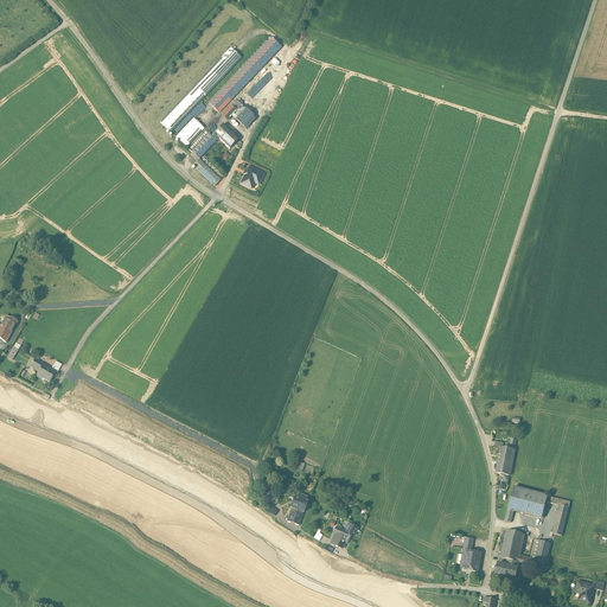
[(231,102),(283,49),(272,38),(209,103),(218,112),(230,100),(231,102)]
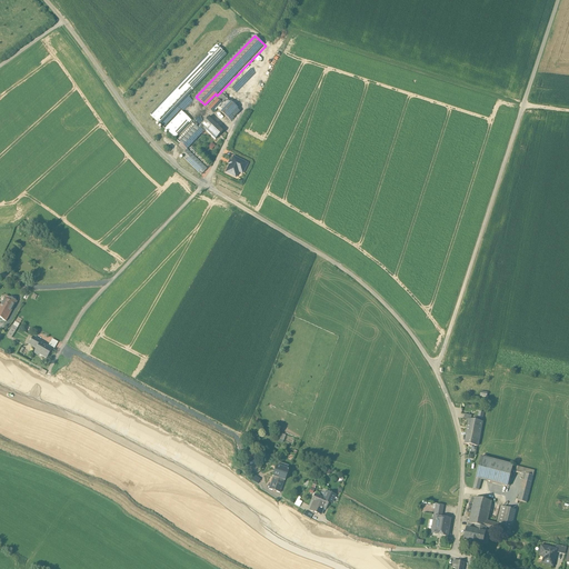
[(151,116),(161,126),(227,56),(217,46),(151,116)]
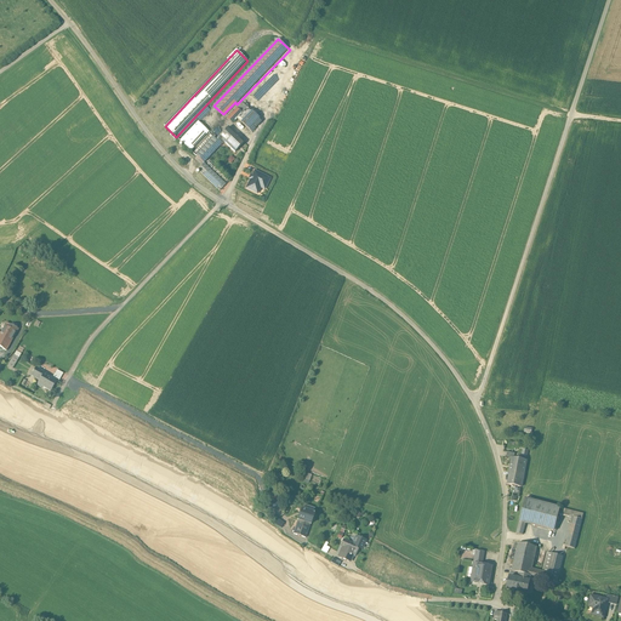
[(261,121),(243,104),(234,113),(252,130),(261,121)]
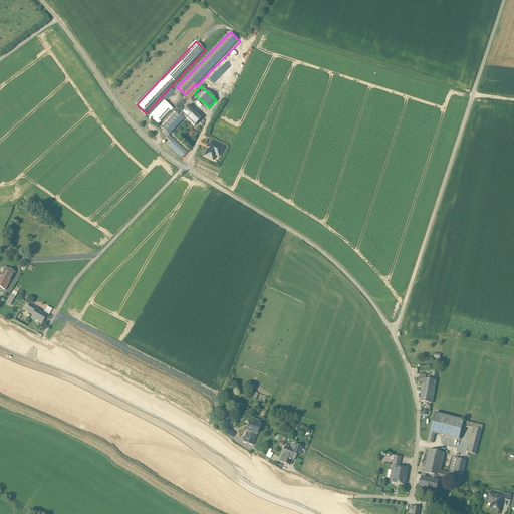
[(170,136),(187,119),(180,113),(178,115),(173,111),(174,109),(165,101),(150,117),(160,125),(171,113),(175,116),(164,130),(170,136)]
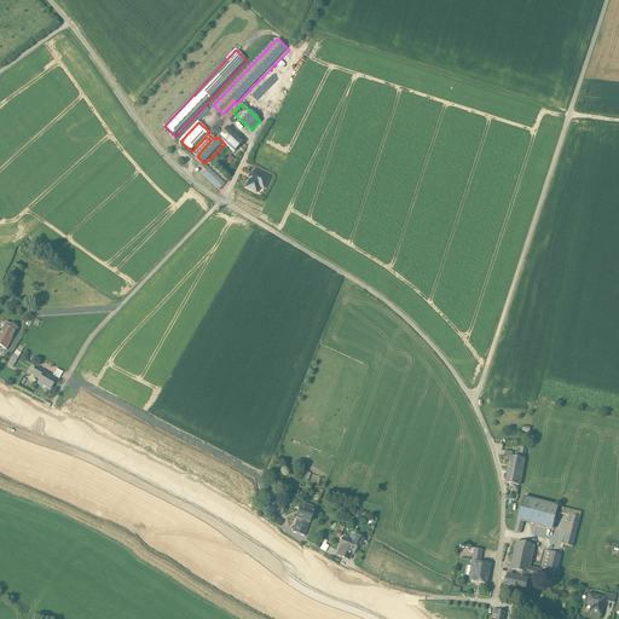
[(229,127),(219,138),(236,152),(244,144),(229,127)]
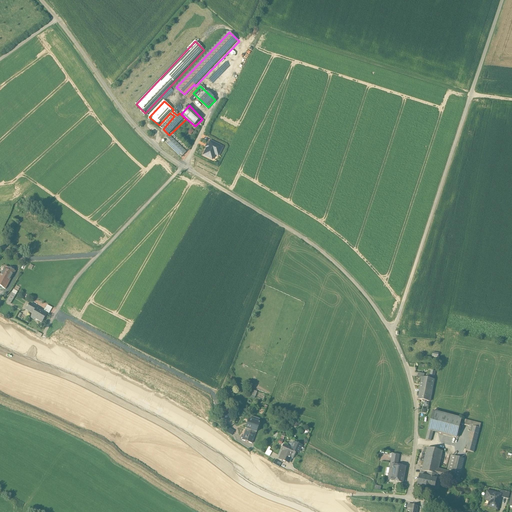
[(182,158),(190,150),(172,133),(163,142),(182,158)]
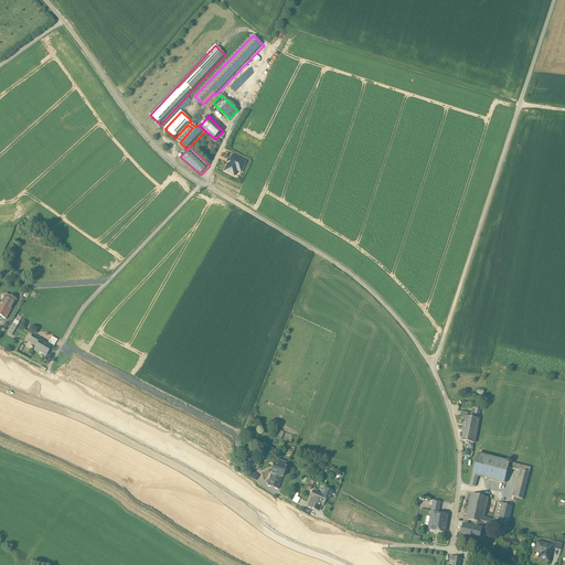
[(242,174),(247,163),(231,156),(222,172),(236,179),(238,173),(242,174)]
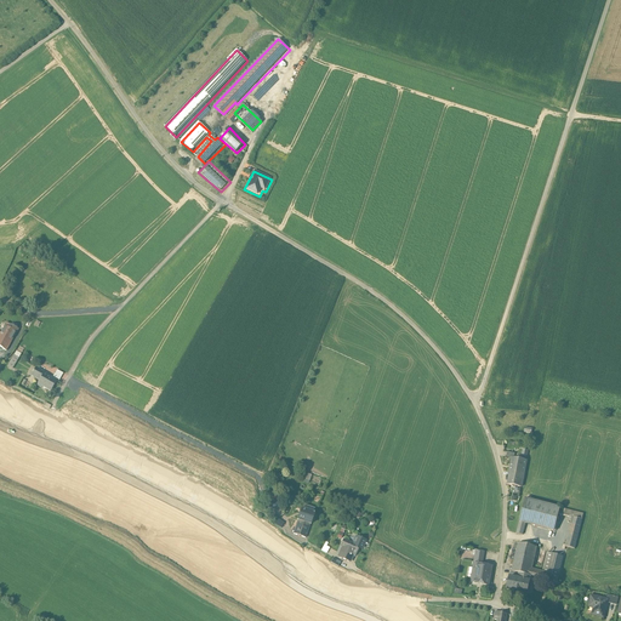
[(16,351),(7,365),(12,369),(22,353),(16,351)]
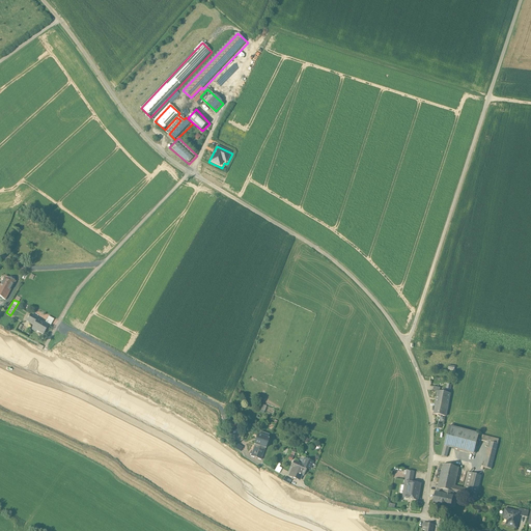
[(46,322),(54,327),(57,320),(49,315),(46,322)]
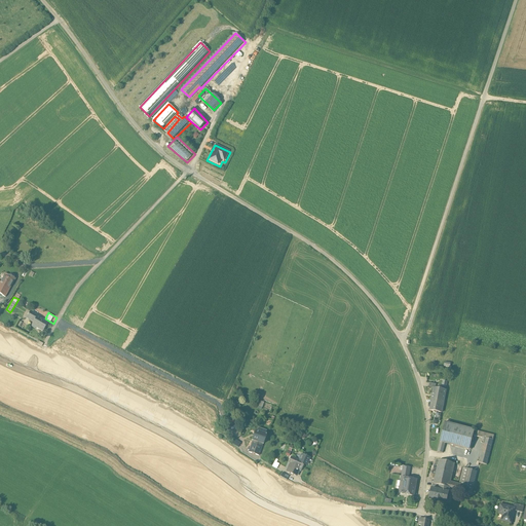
[(43,334),(49,324),(37,316),(31,327),(43,334)]
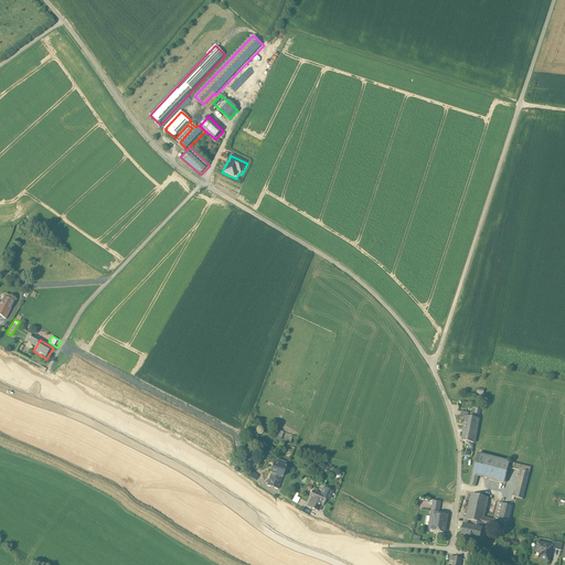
[(467,417),(466,416),(462,429),(464,429),(461,440),(473,444),(475,438),(478,419),(473,418),(467,417)]
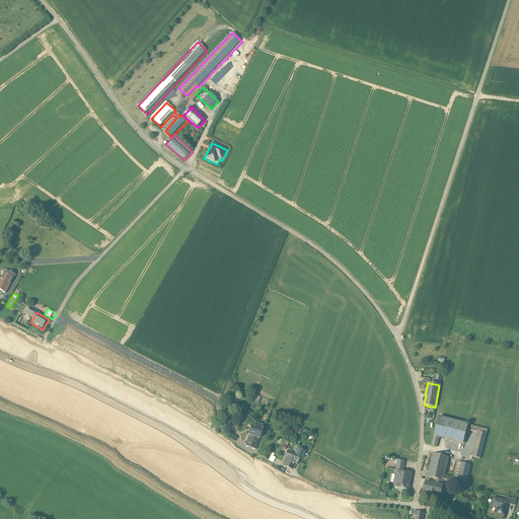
[(439,418),(434,437),(439,438),(463,445),(468,426),(439,418)]
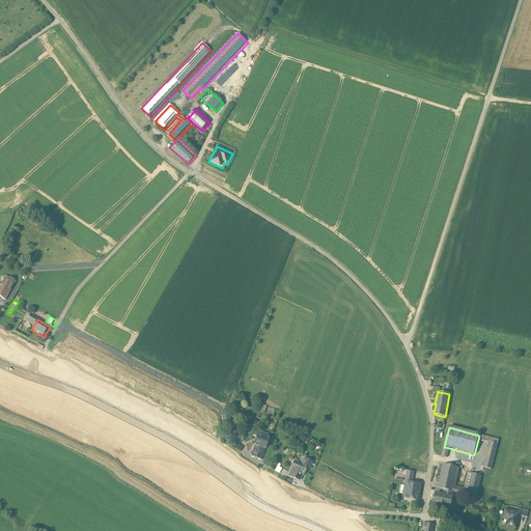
[(255,444),(266,448),(269,439),(256,435),(253,443),(255,444)]
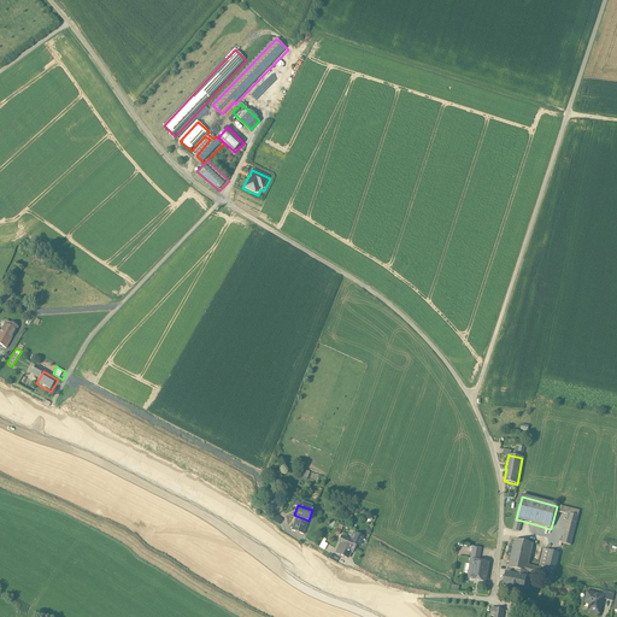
[(569,515),(560,544),(571,547),(580,517),(569,515)]
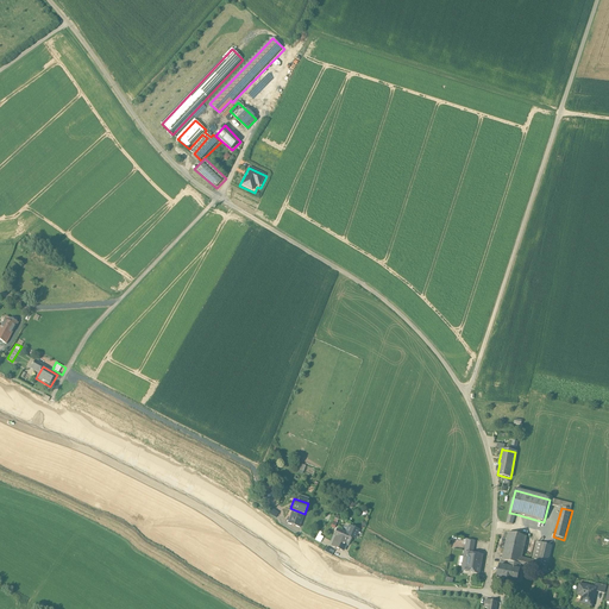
[(300,527),(305,514),(293,509),(288,522),(300,527)]
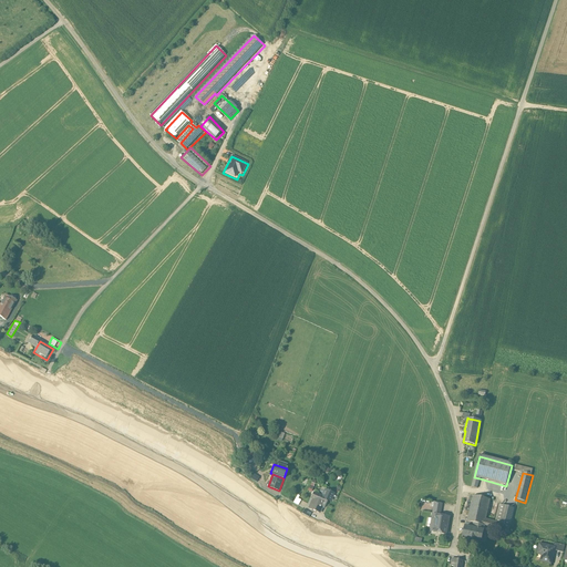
[(322,497),(328,500),(330,501),(333,494),(326,491),(322,497)]
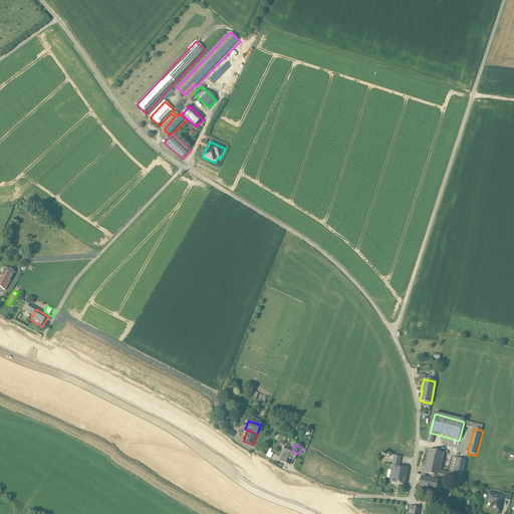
[(297,453),(292,451),(284,447),(282,452),(284,453),(280,461),(290,465),(292,460),(293,461),(297,453)]
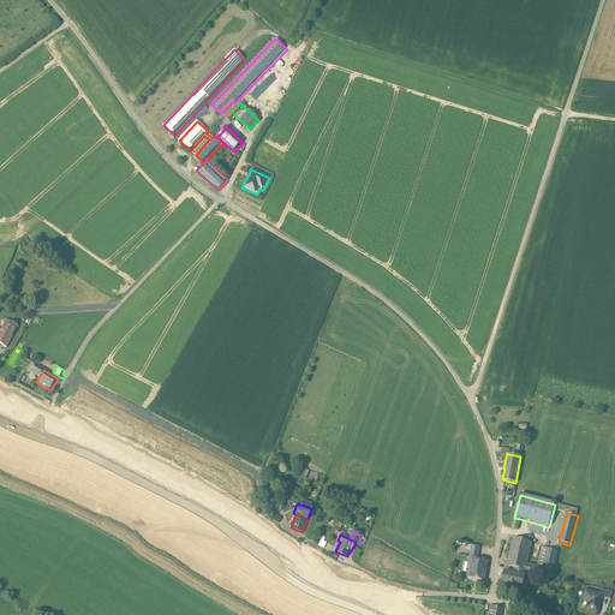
[(513,538),(507,568),(513,569),(524,572),(525,572),(526,569),(531,543),(513,538)]
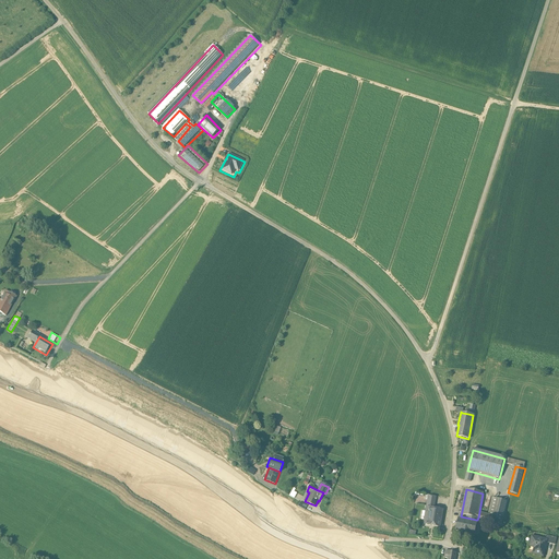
[(426,511),(429,512),(430,508),(433,508),(436,497),(428,496),(426,511)]
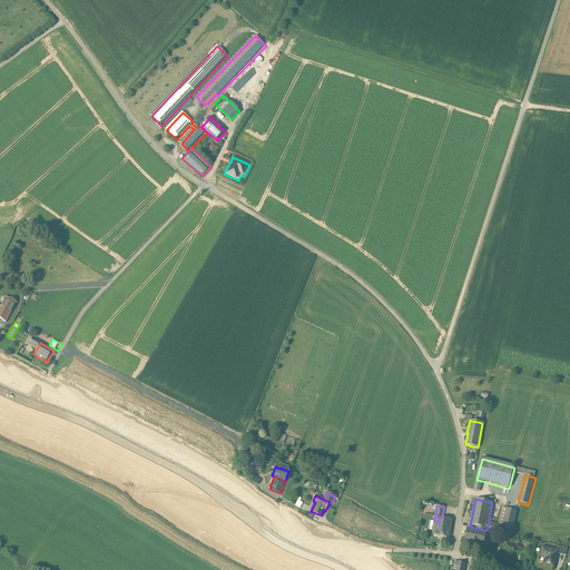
[(499,528),(498,532),(511,536),(517,511),(502,508),(502,510),(503,510),(499,528)]
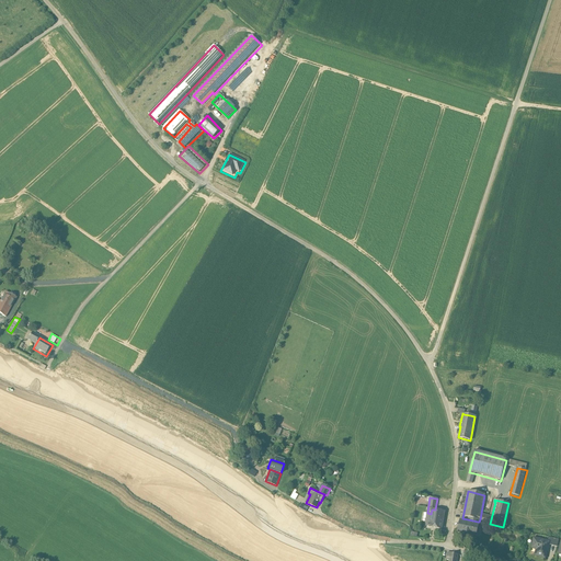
[(435,510),(432,510),(431,514),(428,526),(442,528),(445,512),(435,510)]
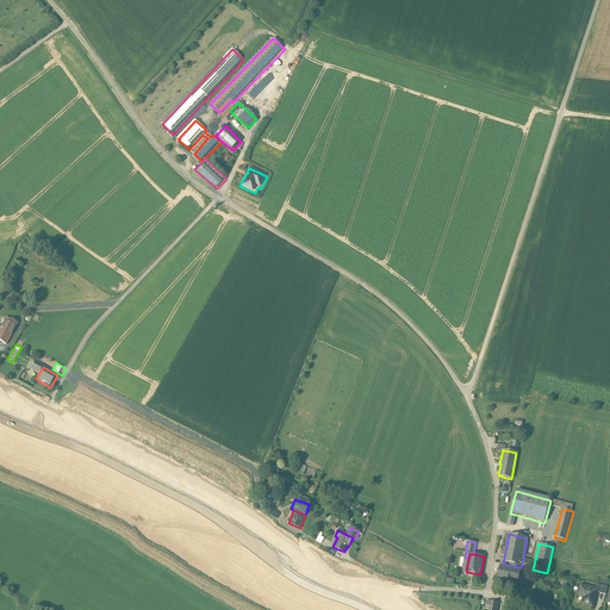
[(502,568),(500,568),(498,580),(505,583),(511,584),(517,585),(520,573),(517,573),(508,571),(502,568)]
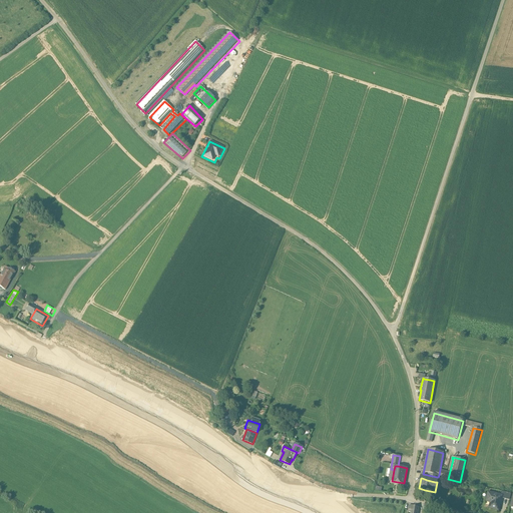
[(511,494),(502,492),(501,494),(504,495),(503,499),(510,501),(511,494)]
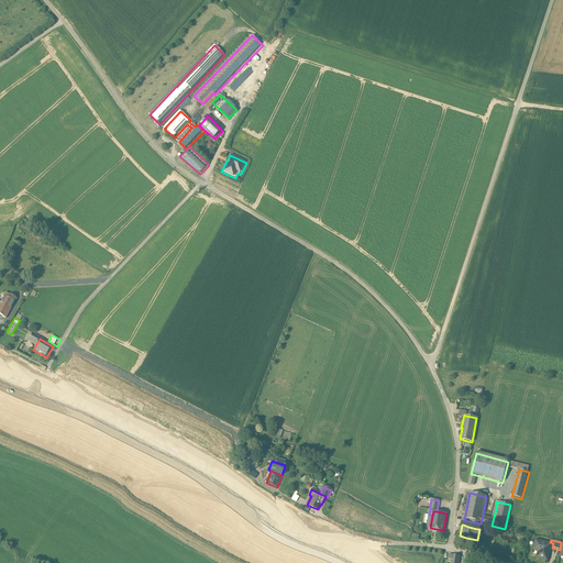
[(536,541),(533,550),(539,552),(537,558),(547,560),(551,544),(536,541)]
